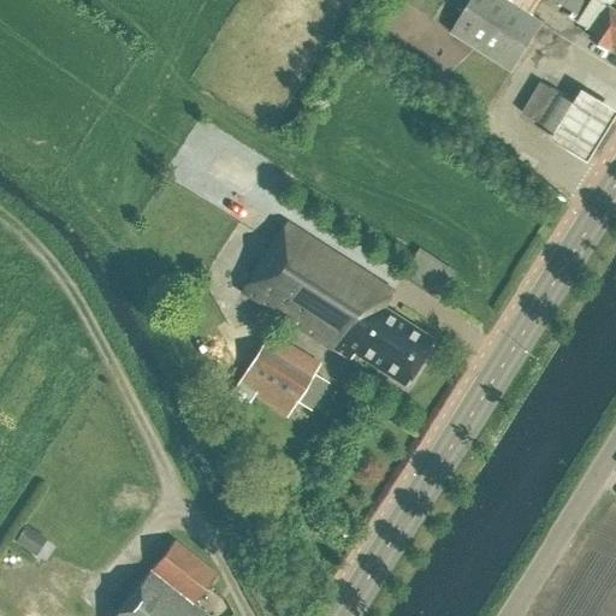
[(511,72),(544,22),(509,0),(471,0),(462,15),(450,33),(511,72)]
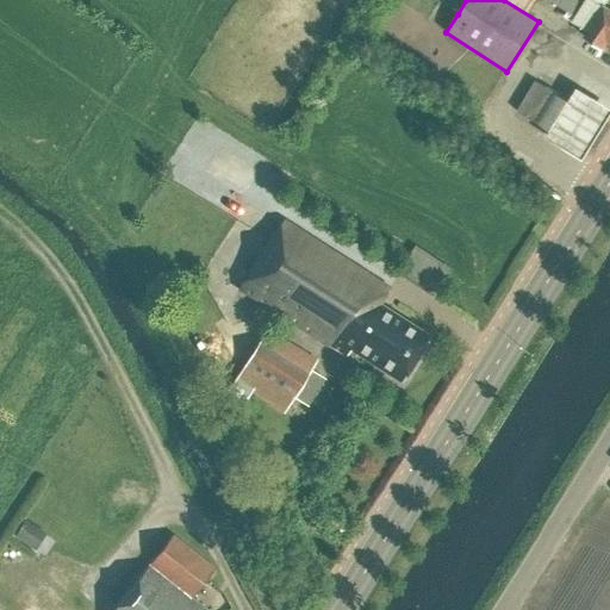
[(549,0),(574,16),(584,0),(506,0),(531,16),(541,0),(549,0)]
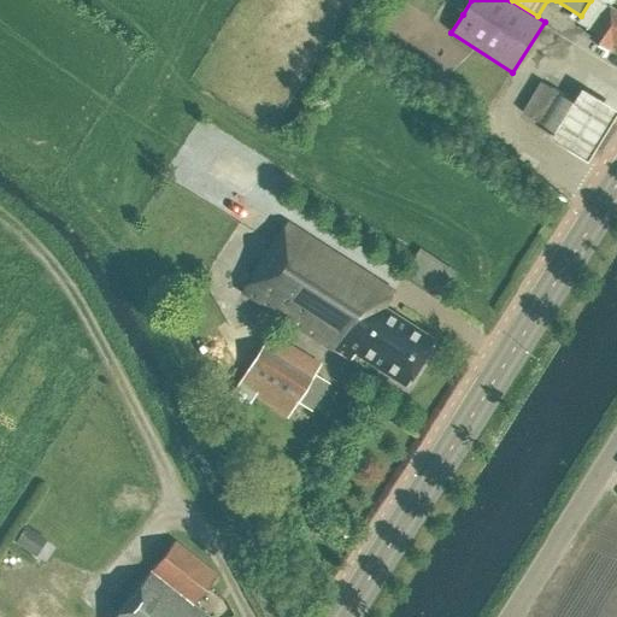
[(616,43),(616,10),(611,6),(615,0),(592,0),(579,22),(594,31),(589,37),(610,50),(613,42),(616,43)]
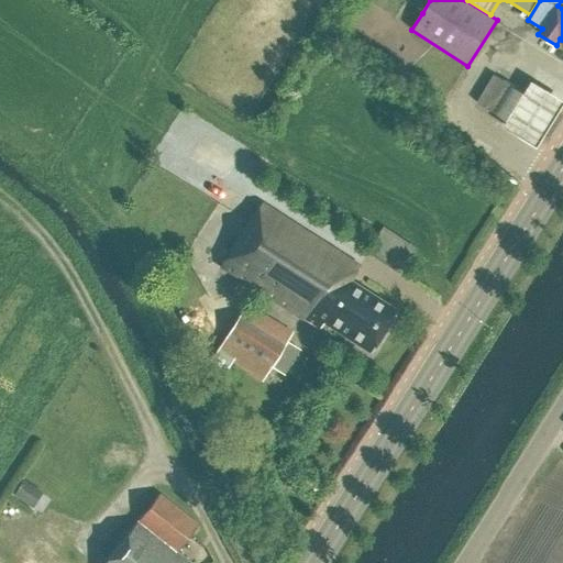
[(505,8),(494,34),(507,40),(517,13),(505,8)]
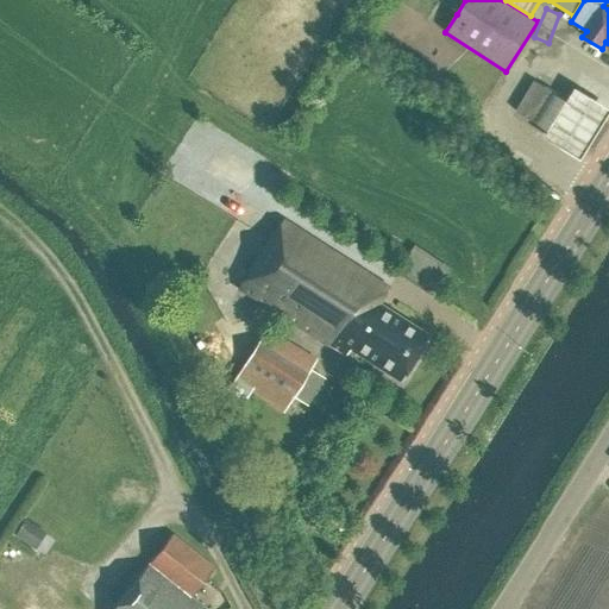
[(533,123),(551,92),(534,82),(516,112),(533,123)]
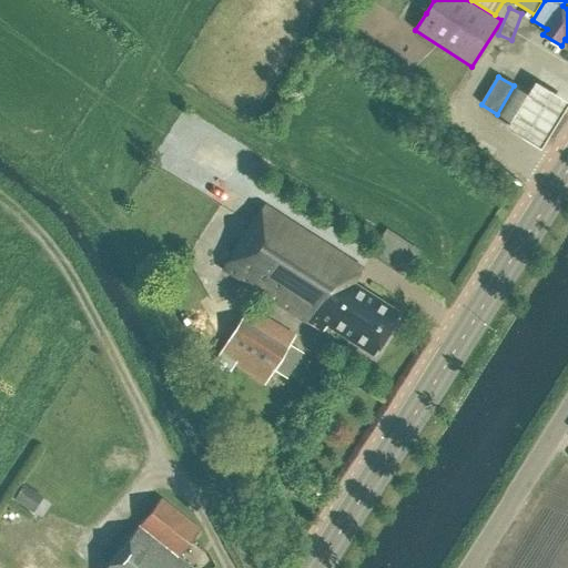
[(567,108),(567,103),(536,83),(529,97),(515,88),(498,114),(511,124),(508,130),(541,150),(567,108)]
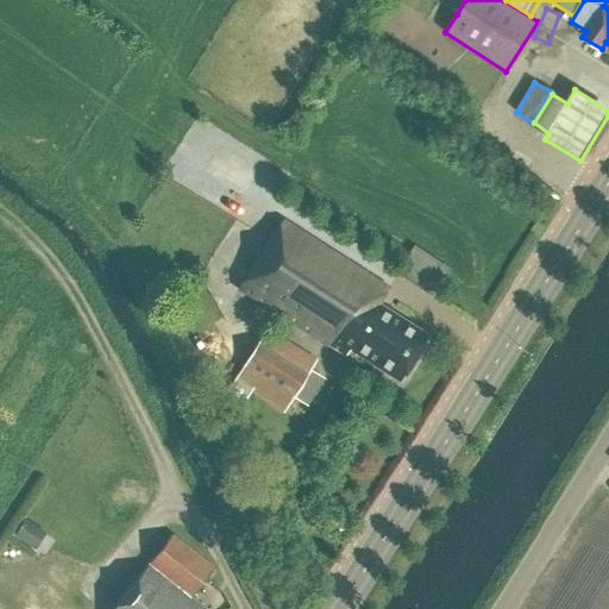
[(400,382),(428,337),(378,305),(389,287),(282,218),(236,289),(326,346),(327,345),(344,356),(347,350),(400,382)]
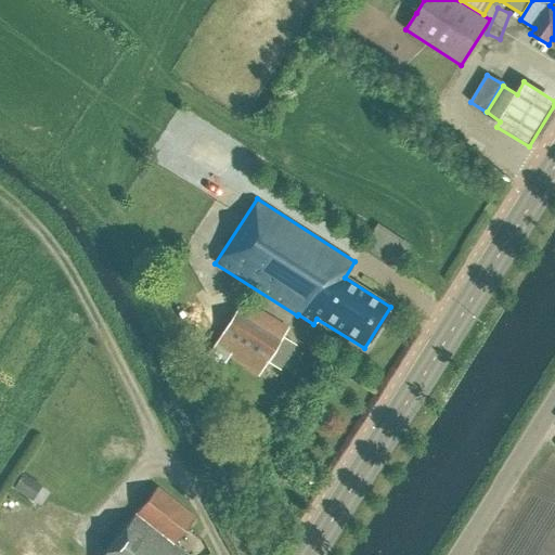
[(219,338),(265,366),(287,328),(243,300),(219,338)]
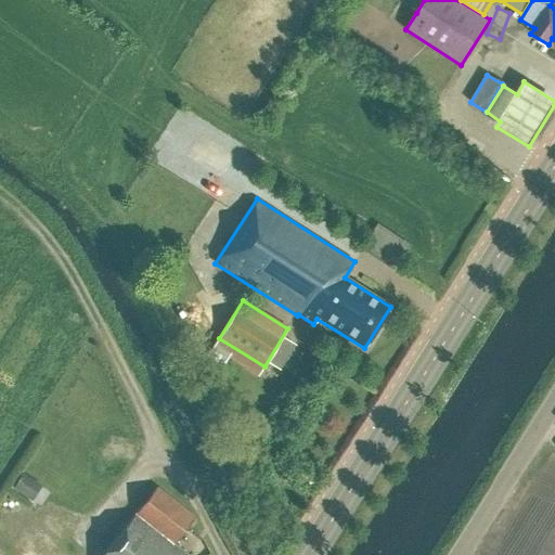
[(31,479),(22,472),(11,488),(22,494),(31,479)]
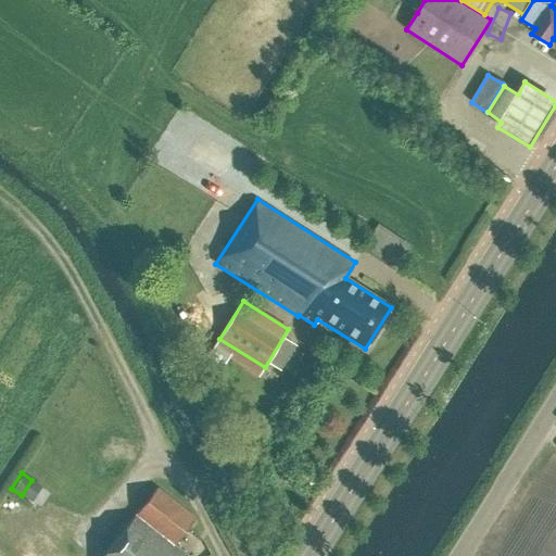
[(187,555),(174,545),(194,518),(156,488),(101,555),(187,555)]
